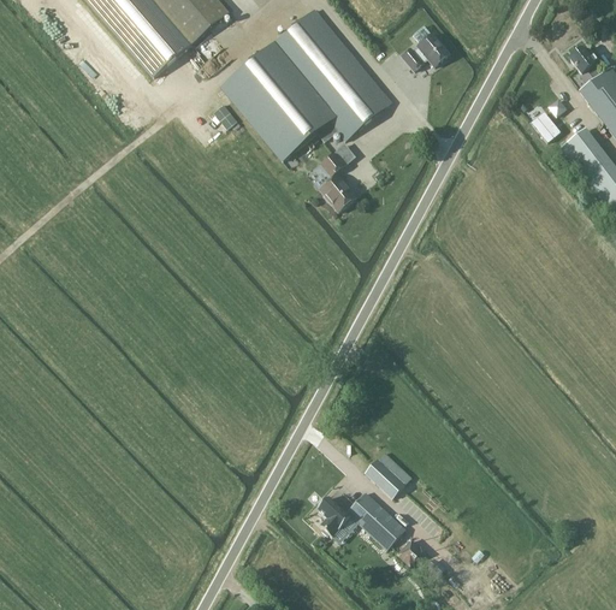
[(191,42),(154,0),(89,0),(153,73),(191,42)]
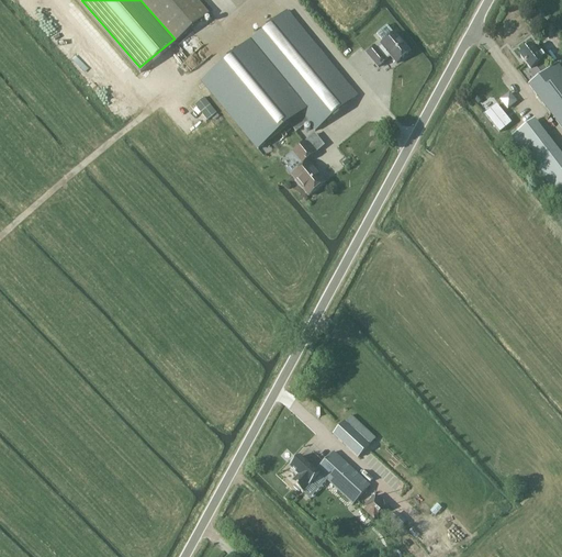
[(209,9),(201,0),(141,0),(175,39),(209,9)]
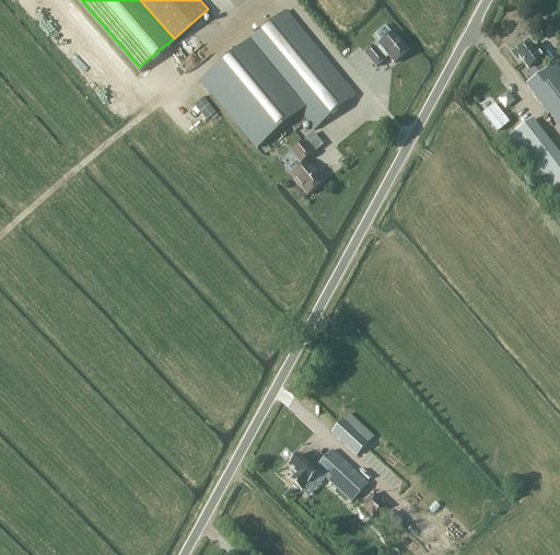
[(356,92),(286,8),(201,78),(257,146),(300,111),(314,127),(356,92)]
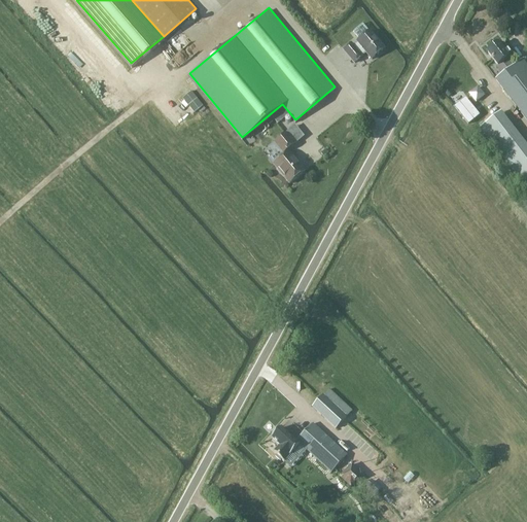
[(370,28),(369,29),(362,21),(353,28),(359,36),(357,39),(353,43),(351,41),(344,47),(354,60),(361,54),(361,53),(365,49),(372,56),(384,45),(370,28)]
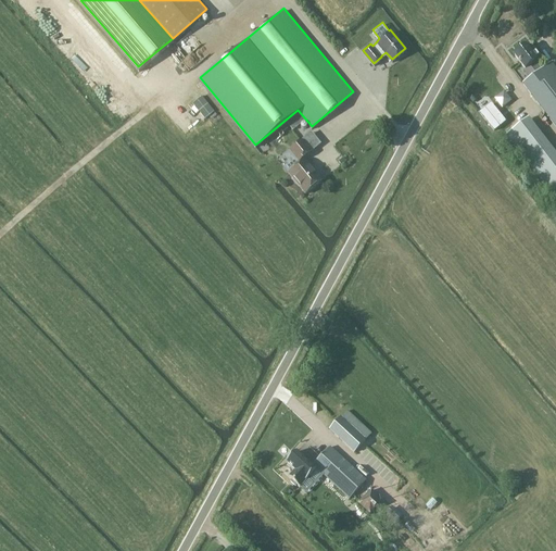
[(535,47),(531,50),(526,42),(514,51),(525,66),(530,62),(536,71),(523,82),(555,123),(555,66),(551,60),(542,66),(535,58),(541,53),(535,47)]
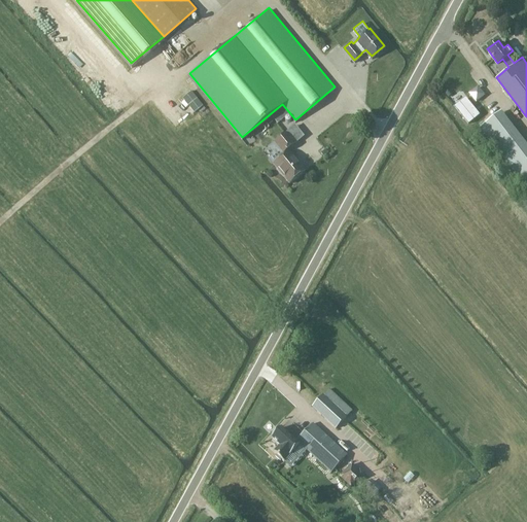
[(476,98),(484,92),(478,83),(469,91),(476,98)]
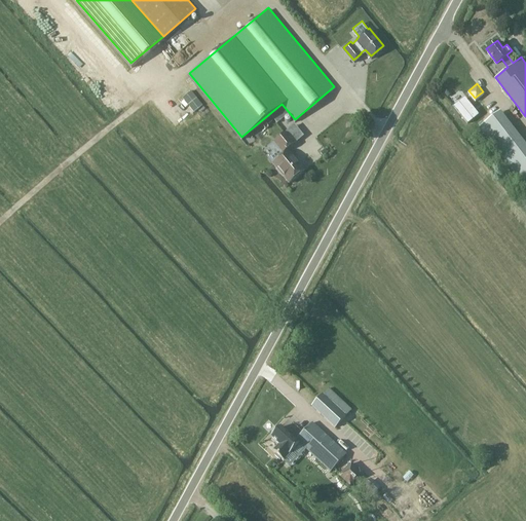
[(464,94),(454,103),(467,119),(478,111),(464,94)]
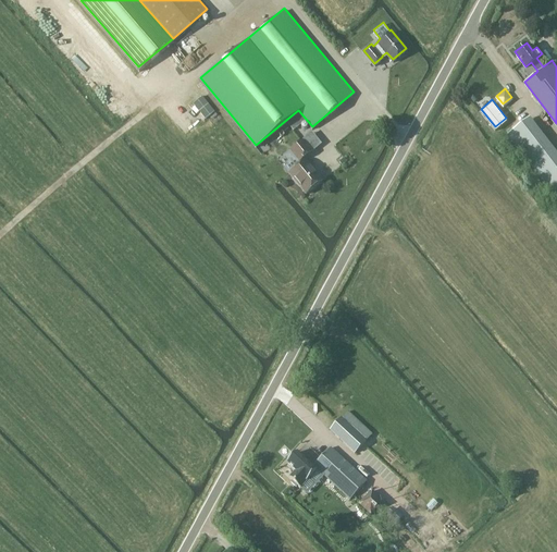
[(556,195),(556,148),(530,114),(508,132),(556,195)]
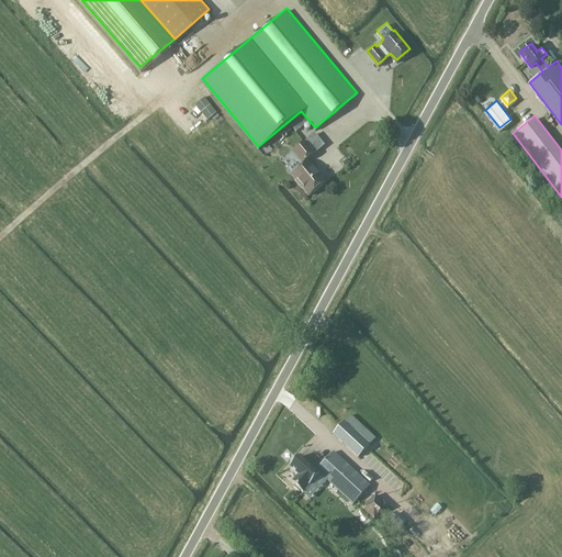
[(304,163),(292,173),(308,193),(325,180),(305,157),(313,151),(304,140),(292,149),(304,163)]
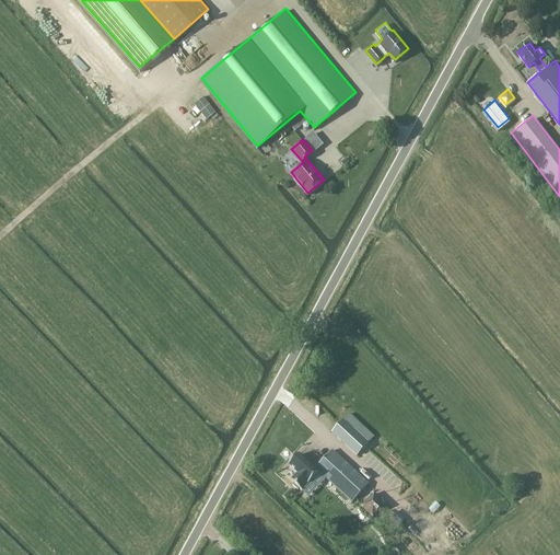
[(368,440),(342,417),(331,429),(357,452),(368,440)]
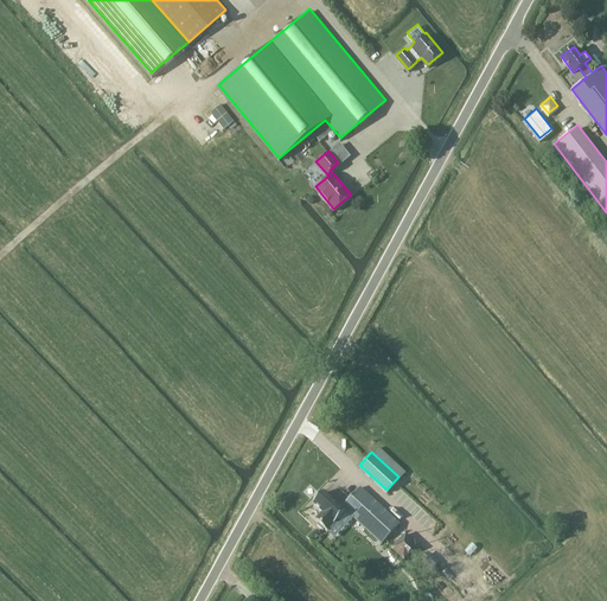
[(400,520),(359,484),(342,503),(345,506),(382,539),(400,520)]
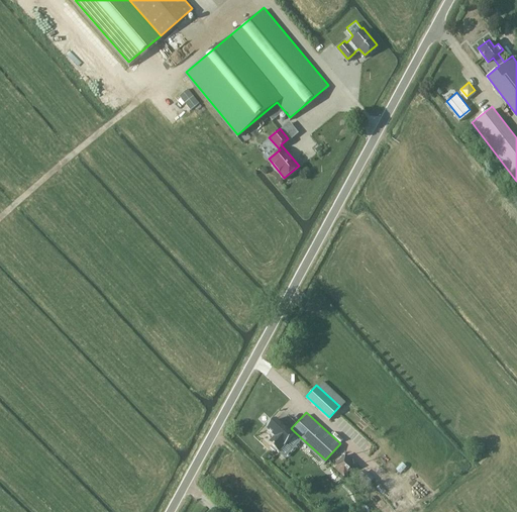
[(293,432),(294,431),(291,428),(290,429),(276,416),(266,426),(275,433),(269,440),(271,442),(270,444),(275,448),(276,447),(279,449),(294,433),(293,432)]
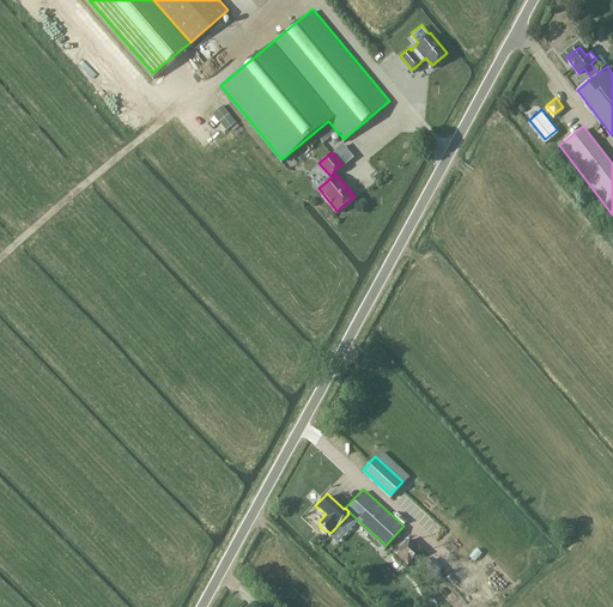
All buildings are outlined.
